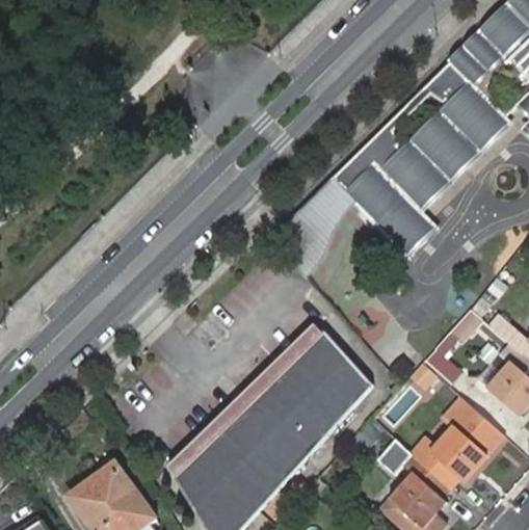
[(397,144),(401,141),(393,130),(388,122),(331,177),(350,199),(404,255),(434,226),(419,209),(507,122),(504,117),(519,104),(528,113),(528,122),(526,126),(528,128),(528,51),(526,49),(528,46),(528,0),(513,0),(423,87),(430,94),(442,102),(445,99),(451,105),(403,151),(397,144)]
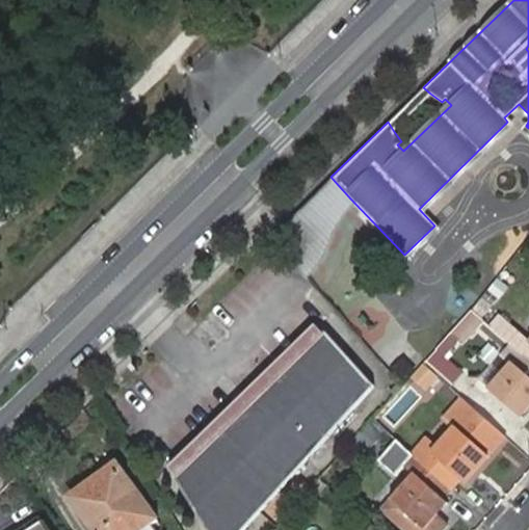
[(423,87),(388,122),(393,130),(430,94),(423,87)]
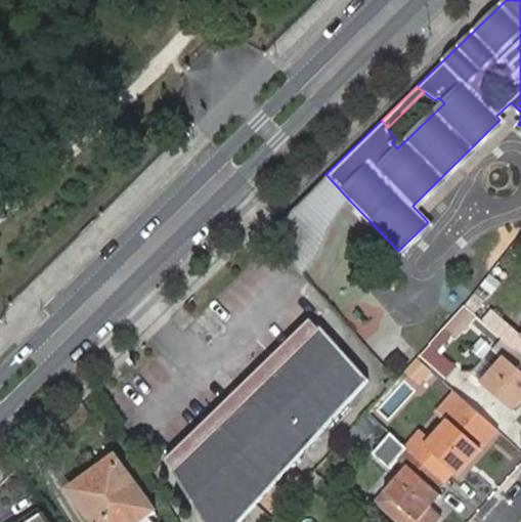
[(170,313),(175,317),(183,309),(179,304),(170,313)]
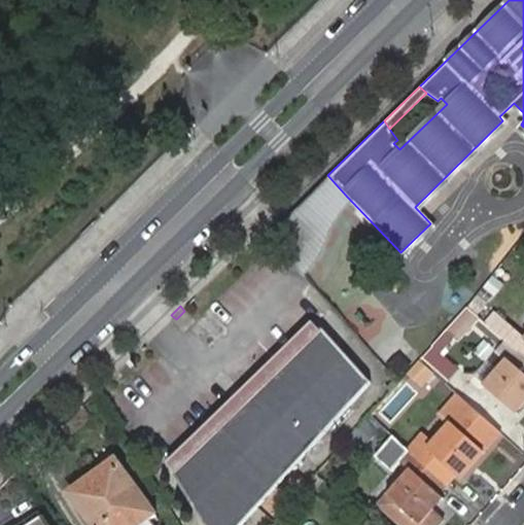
[(443,352),(476,318),(464,308),(419,355),(446,380),(458,366),(443,352)]
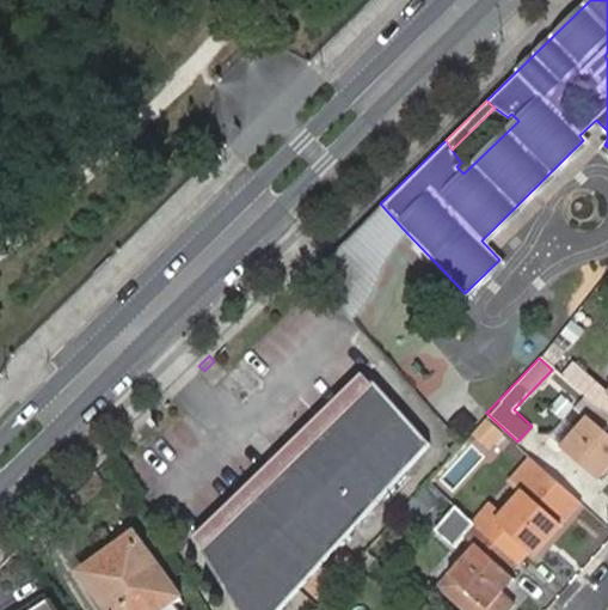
[(200,546),(370,383),(362,373),(191,537),(200,546)]
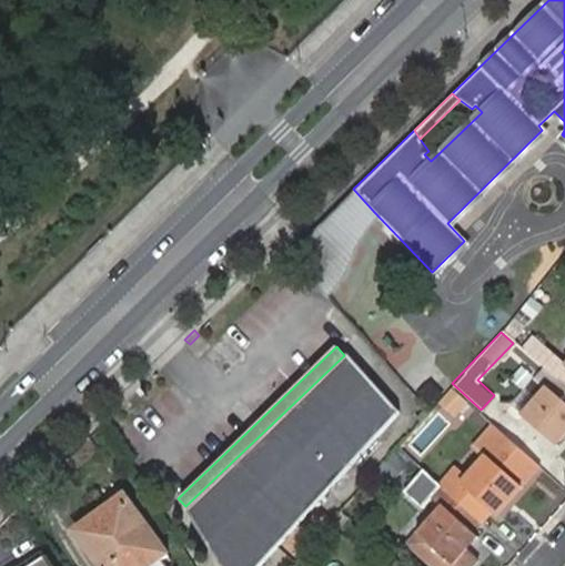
[(219,565),(256,565),(397,411),(346,353),(344,355),(185,506),(184,508),(219,565)]
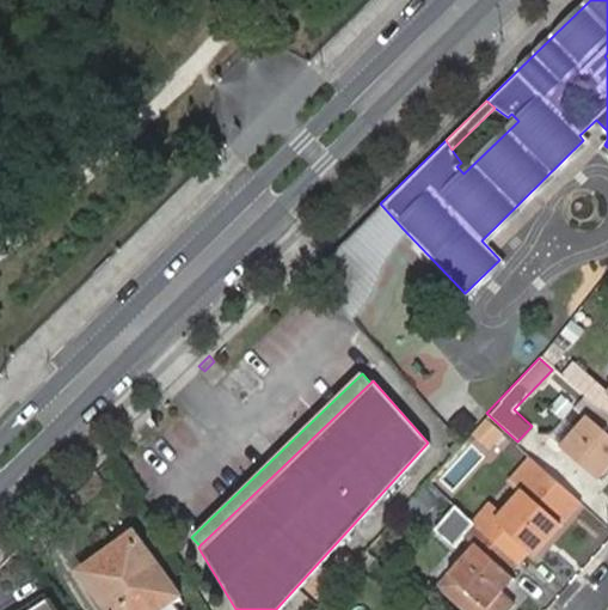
[(607,413),(599,404),(588,415),(562,446),(595,476),(607,462),(607,413)]
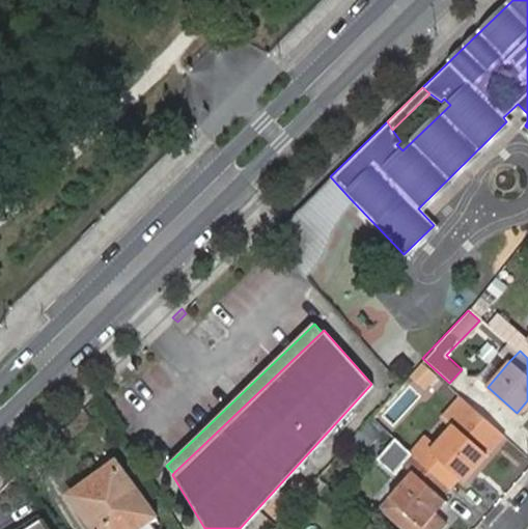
[(488,387),(510,360),(507,358),(484,384),(488,387)]
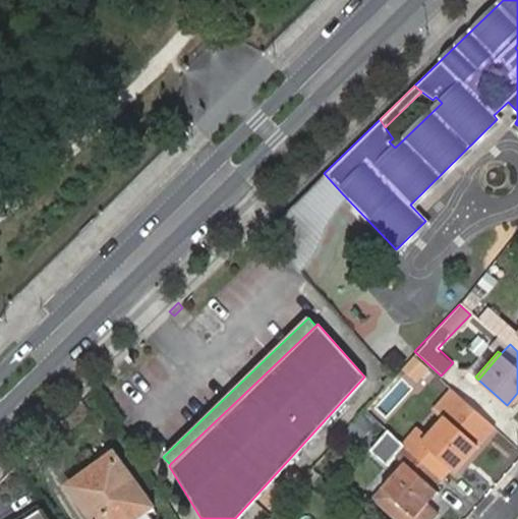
[(367,405),(384,419),(429,369),(414,354),(367,405)]
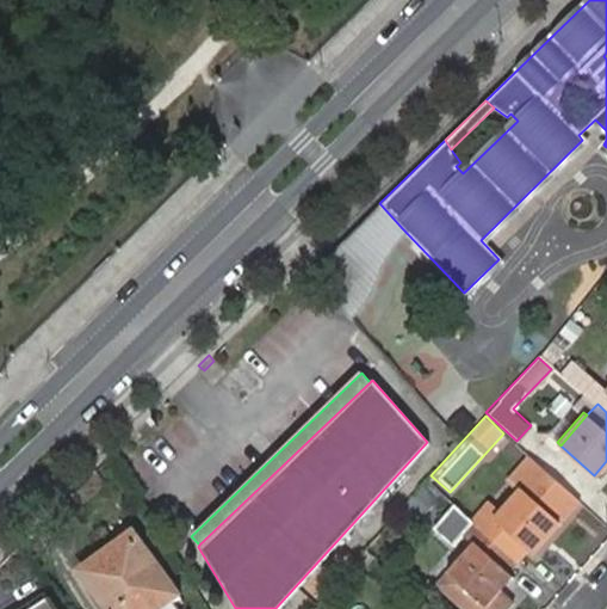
[(488,503),(472,520),(513,557),(525,546),(526,547),(537,534),(540,536),(556,520),(575,499),(530,457),(508,479),(513,484),(521,491),(500,515),(491,508),(488,503)]
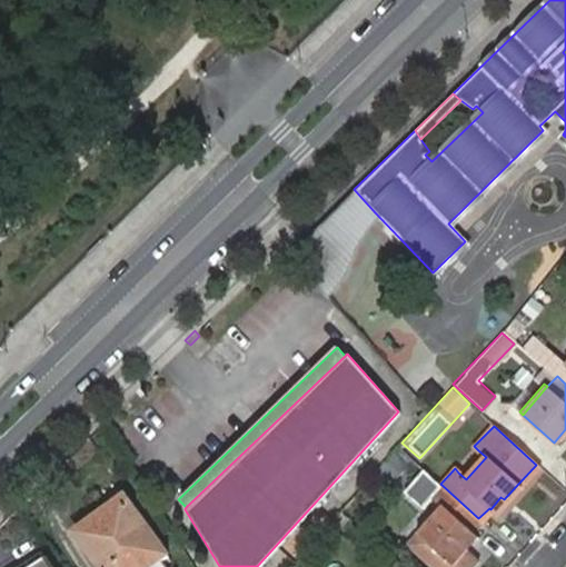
[(565,434),(565,429),(554,443),(557,445),(565,434)]
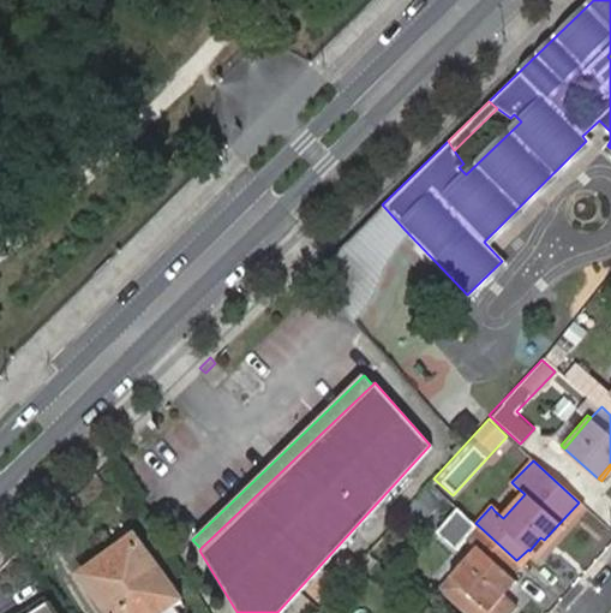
[(516,487),(495,511),(503,518),(525,494),(516,487)]
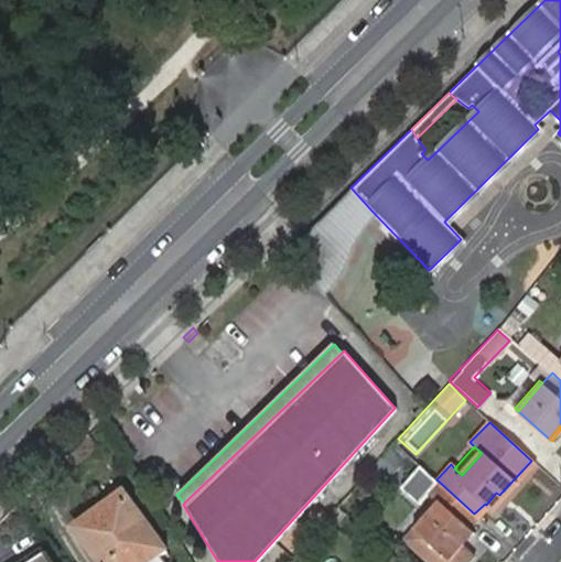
[(435,498),(439,501),(414,529),(445,557),(452,561),(464,561),(473,553),(462,543),(456,539),(467,527),(465,525),(474,514),(437,479),(427,490),(435,498)]
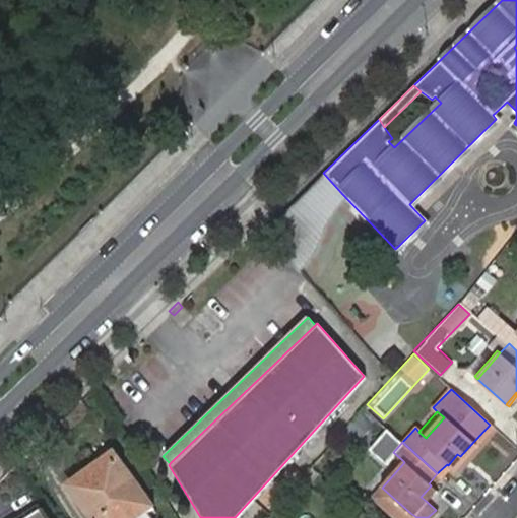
[(457,454),(448,465),(453,469),(476,444),(473,442),(460,456),(457,454)]
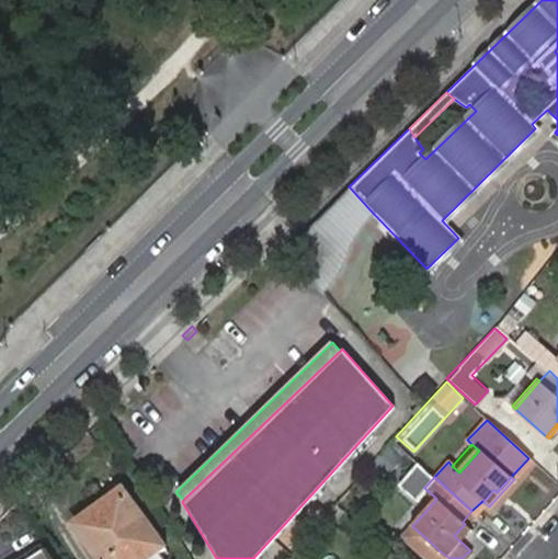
[(72,518),(101,558),(166,558),(156,546),(159,544),(117,486),(72,518)]
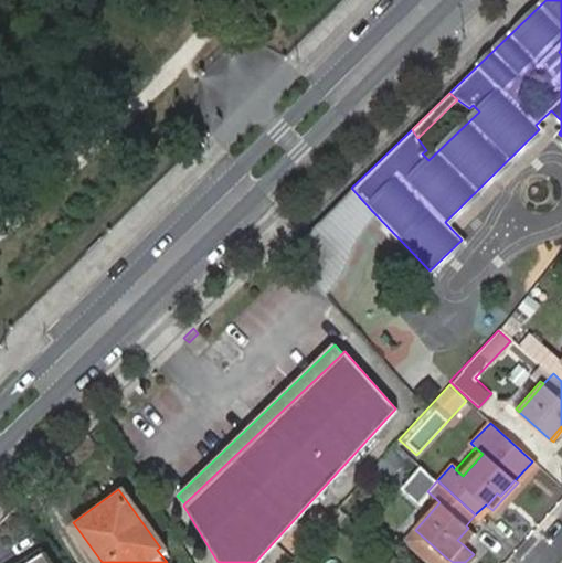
[(415,530),(439,502),(436,499),(412,528),(415,530)]
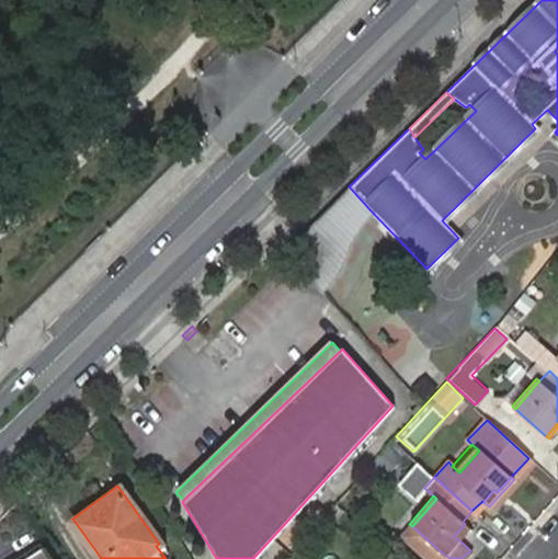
[(470,528),(465,524),(454,536),(459,540),(470,528)]
